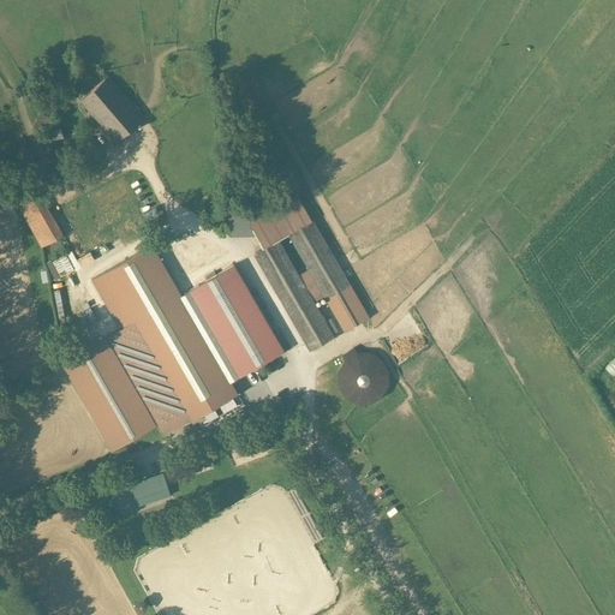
[(144,119),(107,77),(81,100),(115,141),(114,142),(115,142),(144,119)]
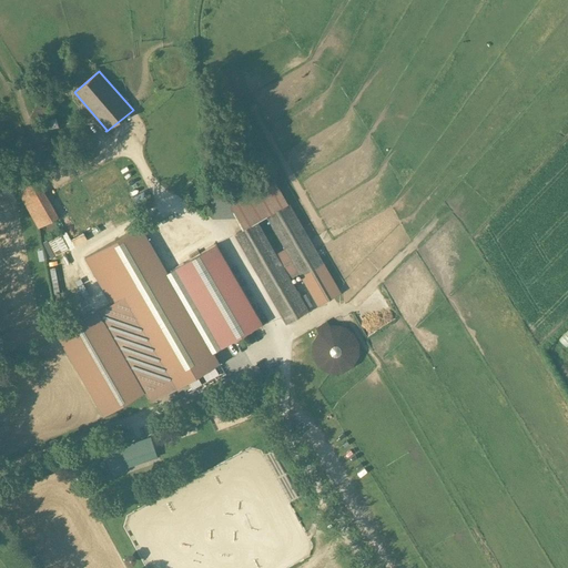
[(58,217),(36,179),(17,190),(38,229),(58,217)]
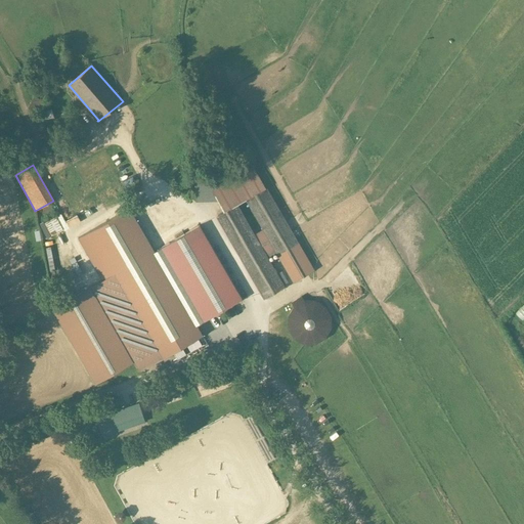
[(252,165),(215,186),(215,180),(197,181),(198,198),(215,197),(223,212),(235,205),(266,257),(276,251),(295,281),(313,271),(298,244),(252,165)]
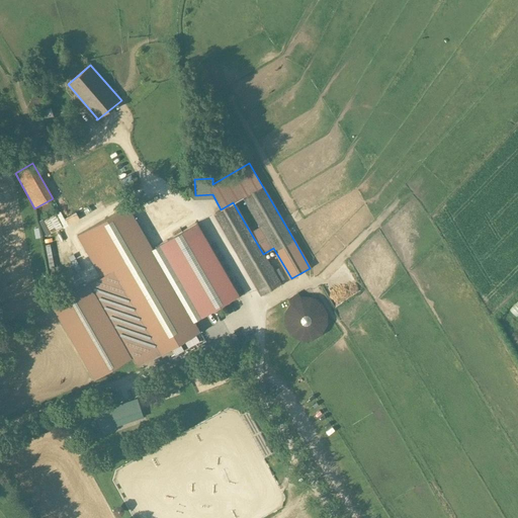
[(263,254),(233,202),(221,209),(214,213),(262,295),(280,284),(263,254)]
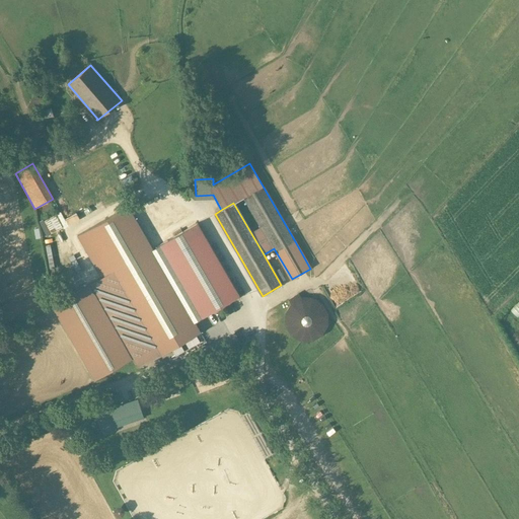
[(153,249),(128,207),(77,236),(101,278),(101,279),(149,361),(201,331),(195,322),(153,249)]
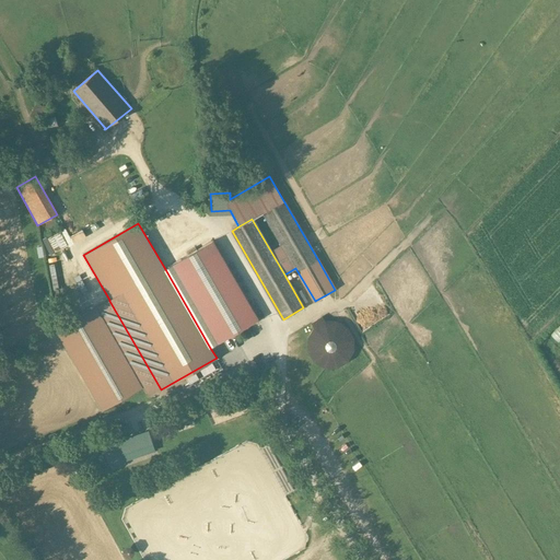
[(212,241),(197,251),(195,247),(186,253),(188,255),(172,265),(165,269),(210,348),(258,319),(212,241)]
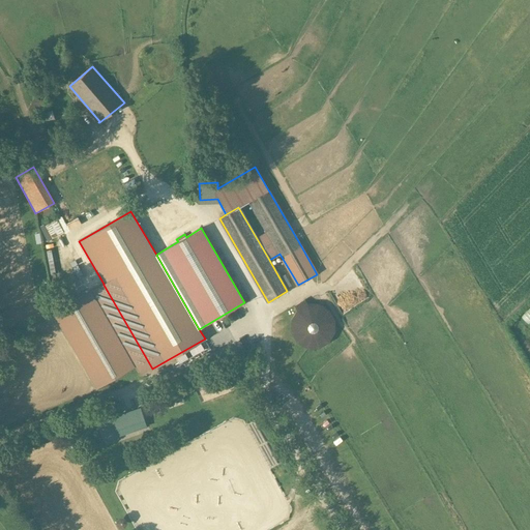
[(152,369),(104,285),(104,284),(53,313),(96,388),(135,365),(137,364),(140,371),(143,371),(150,366),(152,369)]
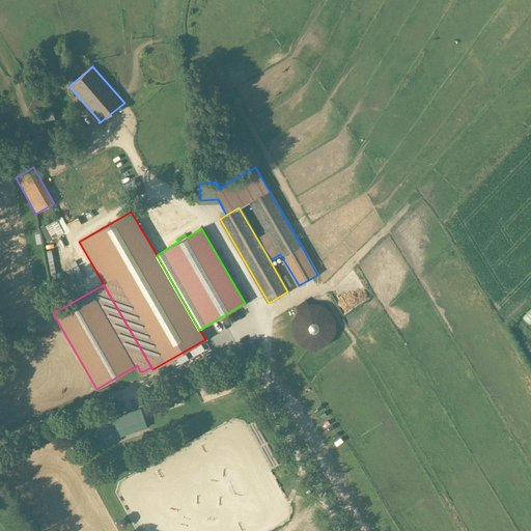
[(318,306),(313,305),(308,306),(305,302),(296,307),(298,311),(295,316),(292,322),(291,327),(292,332),(295,337),(299,342),(303,345),(308,347),(313,348),(319,347),(325,345),(329,341),(332,337),(334,332),(335,327),(334,320),(332,315),(329,311),(324,308),(318,306)]
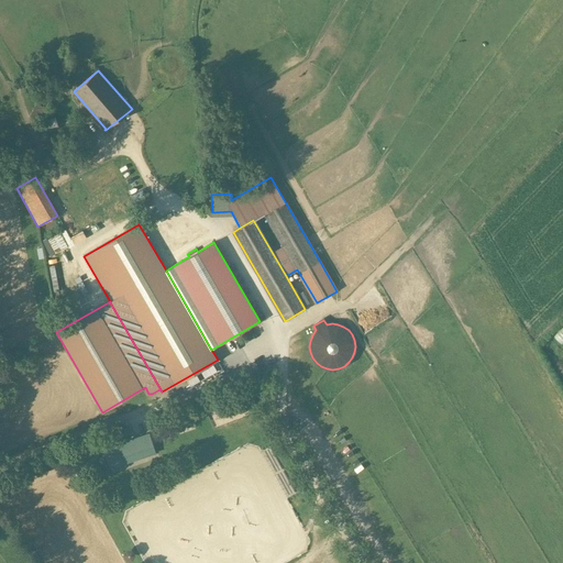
[(154,415),(150,417),(154,429),(158,427),(154,415)]
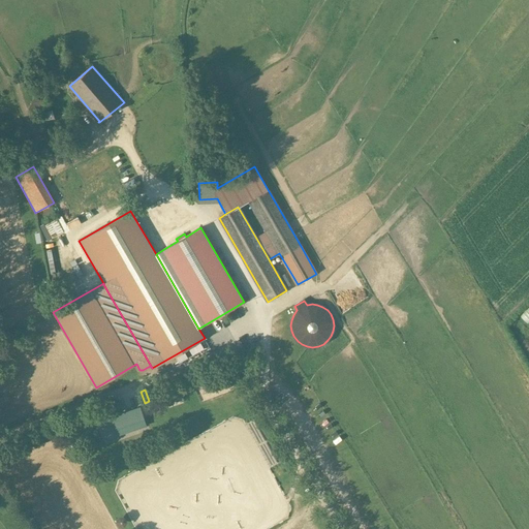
[(178,398),(166,402),(168,406),(180,402),(178,398)]
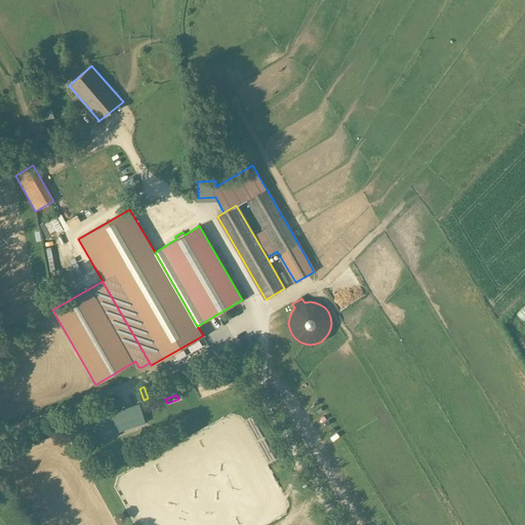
[(139,403),(96,416),(103,437),(146,423),(139,403)]
